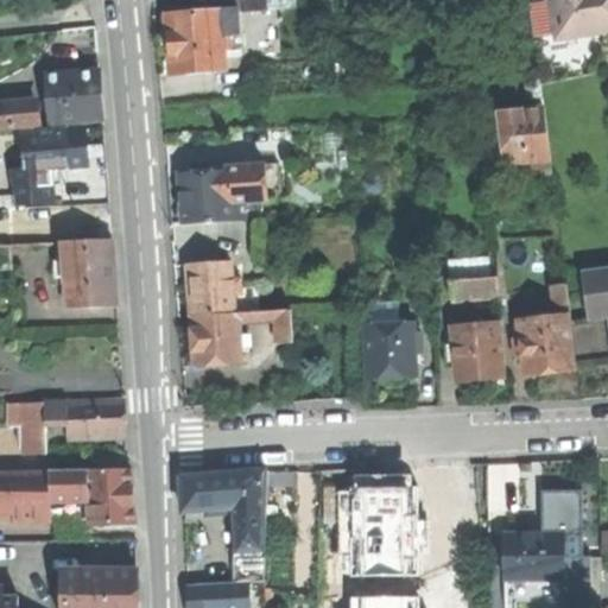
[(213,0),(214,14),(241,13),(245,13),(244,0),(213,0)]
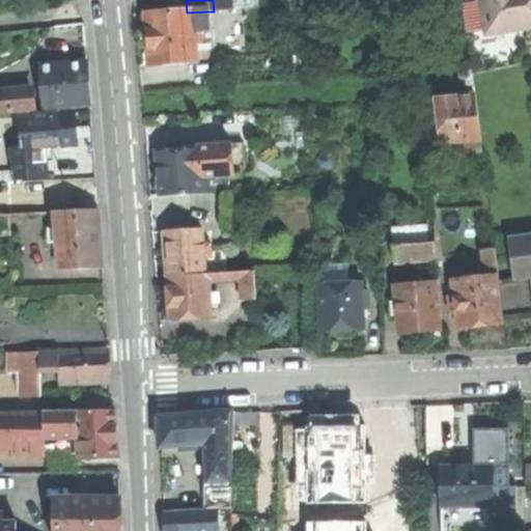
[(233,0),(213,0),(214,11),(234,10),(233,0)]
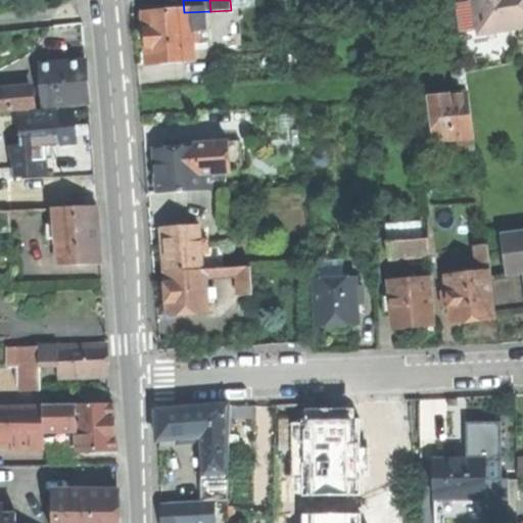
[(522,0),(469,0),(469,1),(457,3),(460,37),(522,30),(522,0)]
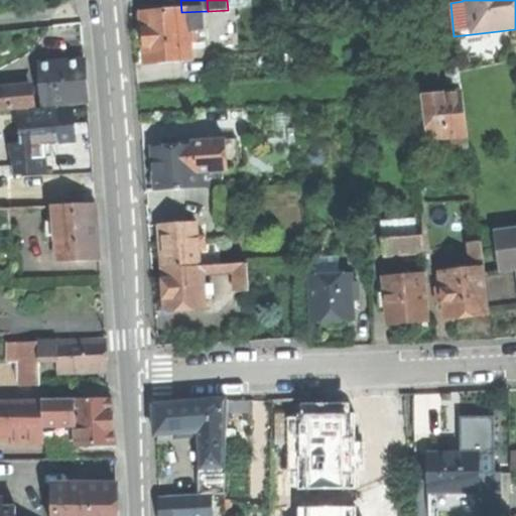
[(181,12),(143,15),(145,40),(146,65),(192,61),(191,45),(198,44),(197,31),(206,31),(205,11),(181,12)]
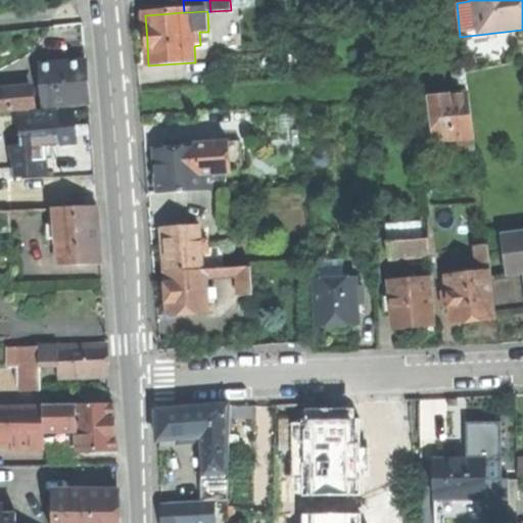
[(55,26),(57,44),(84,42),(82,22),(55,26)]
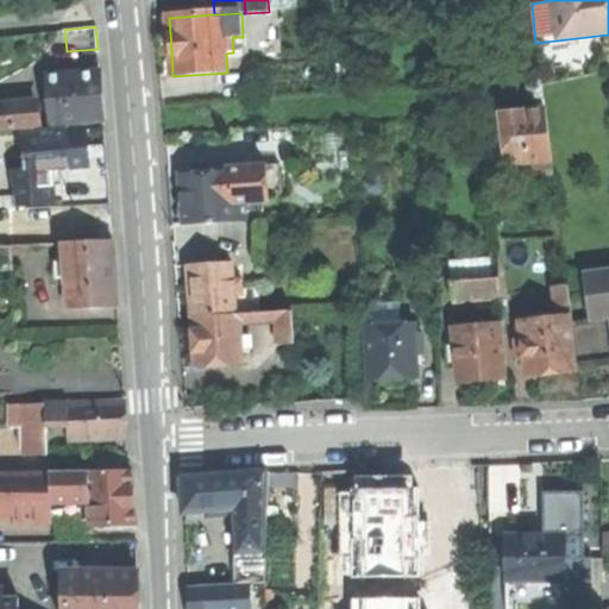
[(99,70),(46,75),(50,124),(104,119),(101,96),(99,70)]
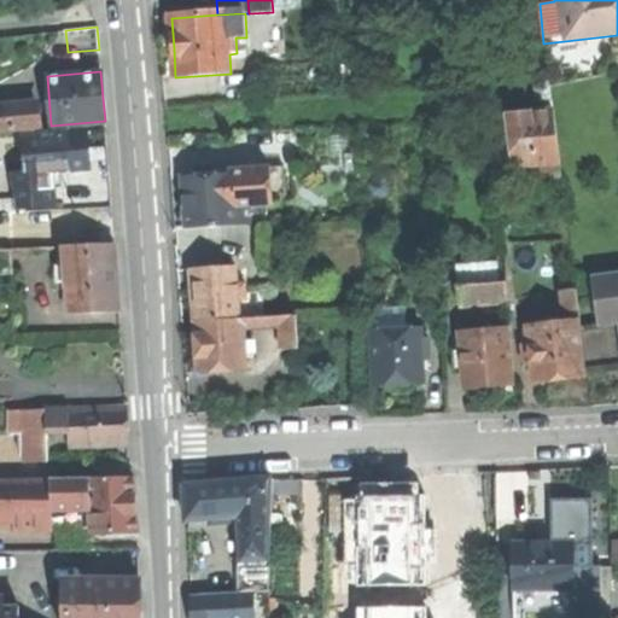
[(538,83),(540,100),(553,100),(552,82),(538,83)]
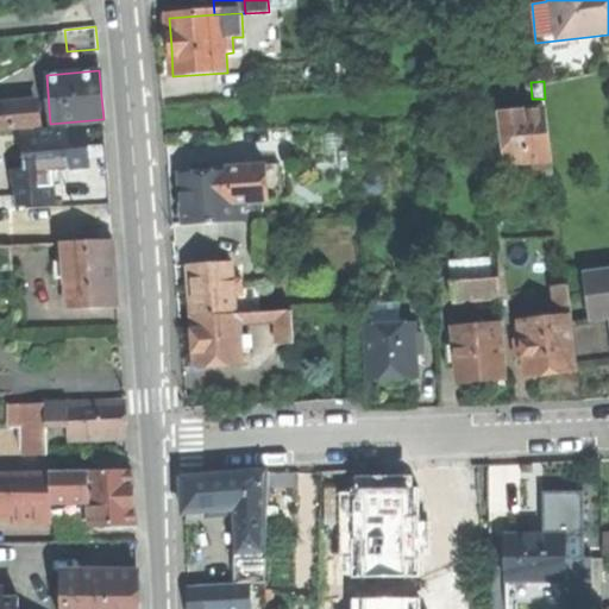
[(0,129),(38,126),(38,119),(36,101),(0,105),(0,129)]
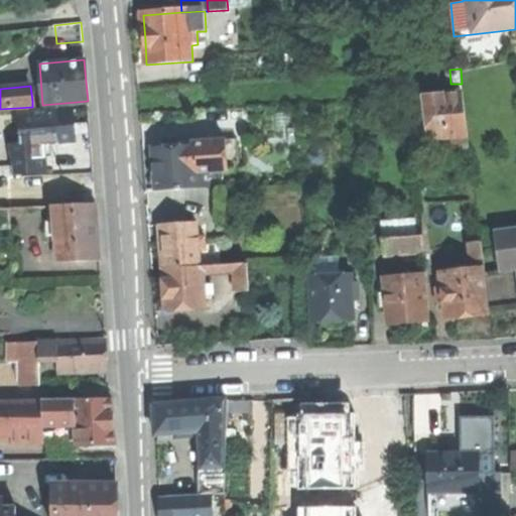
[(430,140),(469,137),(465,93),(426,97),(428,120),(430,140)]
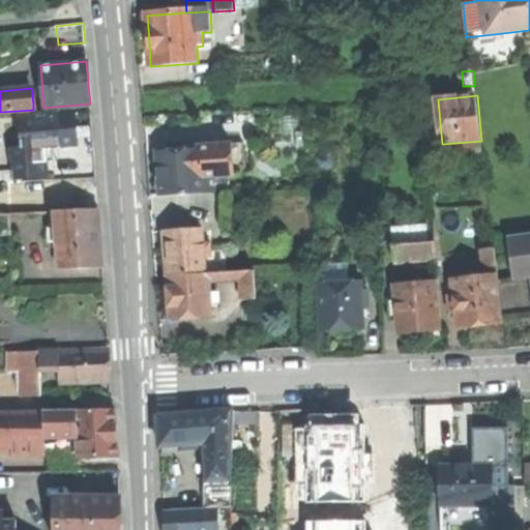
[(78,110),(20,116),(23,147),(38,150),(82,145),(80,127),(78,110)]
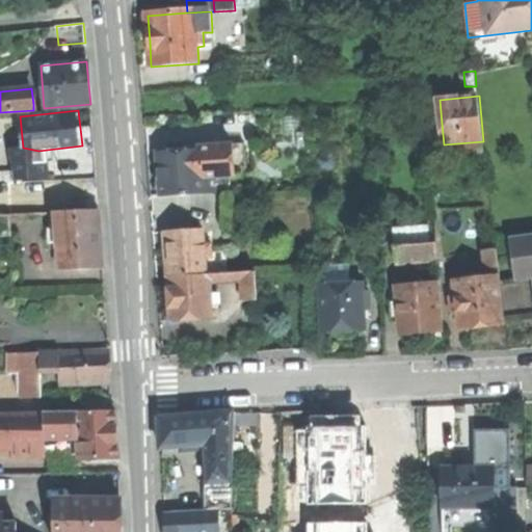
[(246,144),(234,145),(236,177),(248,176),(246,144)]
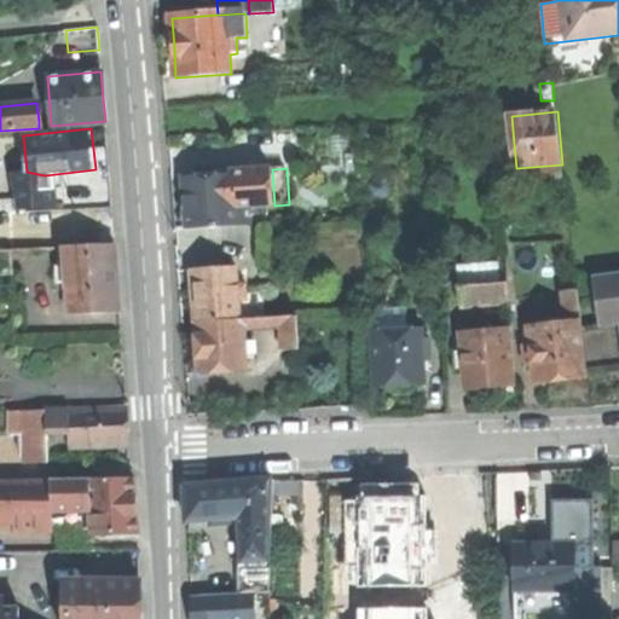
[(231,172),(232,175),(233,175),(236,194),(243,192),(244,208),(252,207),(275,206),(272,169),(231,172)]
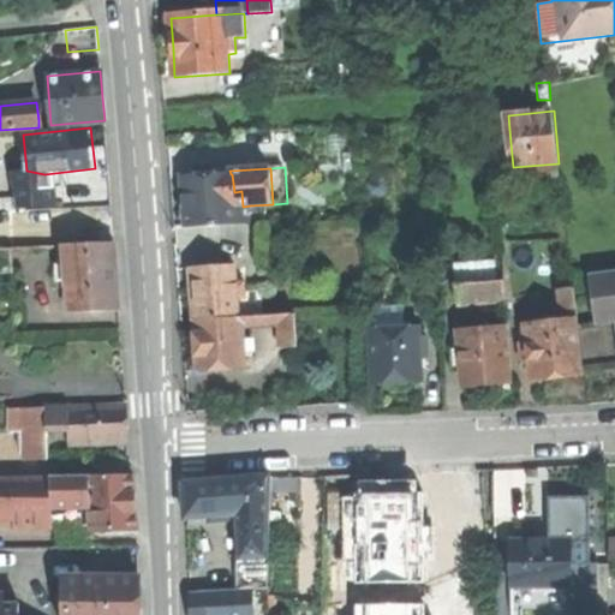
[(48,206),(45,174),(27,171),(11,172),(15,208),(48,206)]
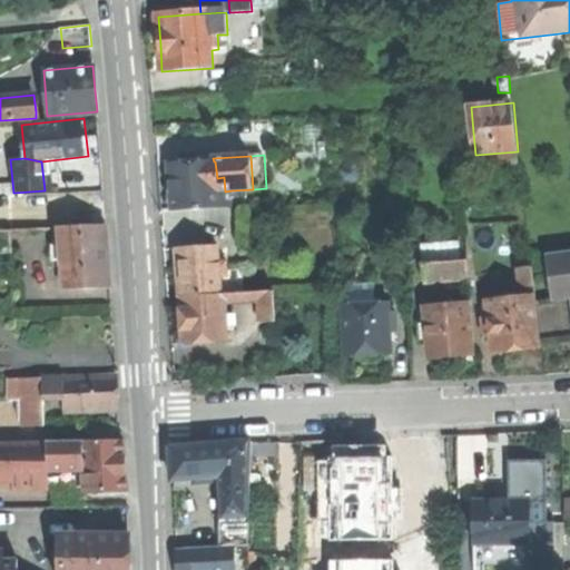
[(173,187),(174,213),(219,209),(217,192),(225,192),(224,177),(217,178),(215,161),(214,161),(170,165),(173,187)]
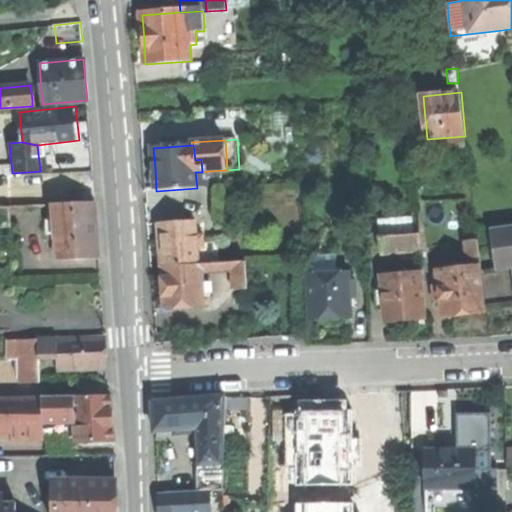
[(227,170),(208,171),(209,187),(228,186),(227,170)]
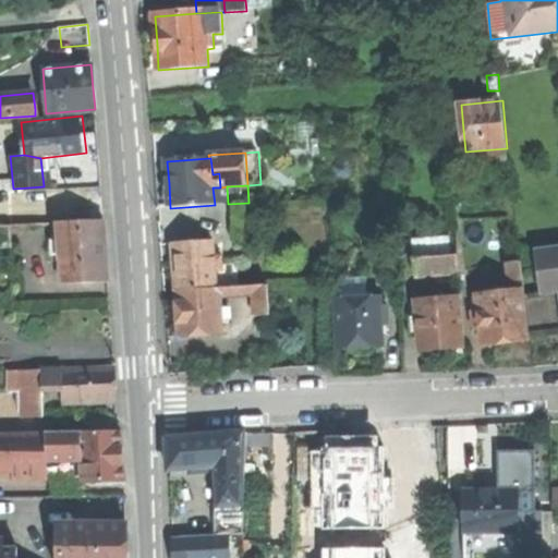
[(227,186),(220,187),(213,187),(215,205),(228,204),(227,186)]
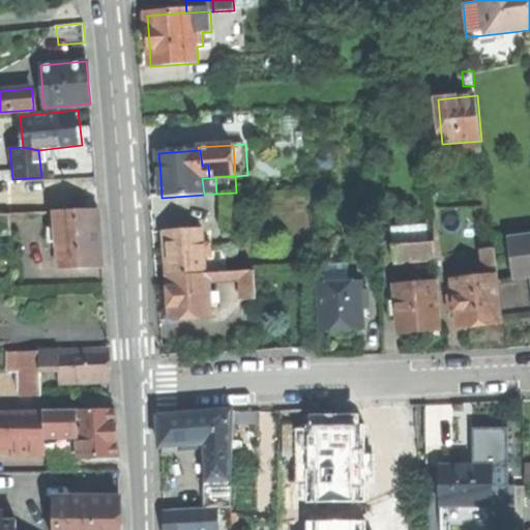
[(56,211),(59,268),(102,266),(100,238),(98,208),(56,211)]
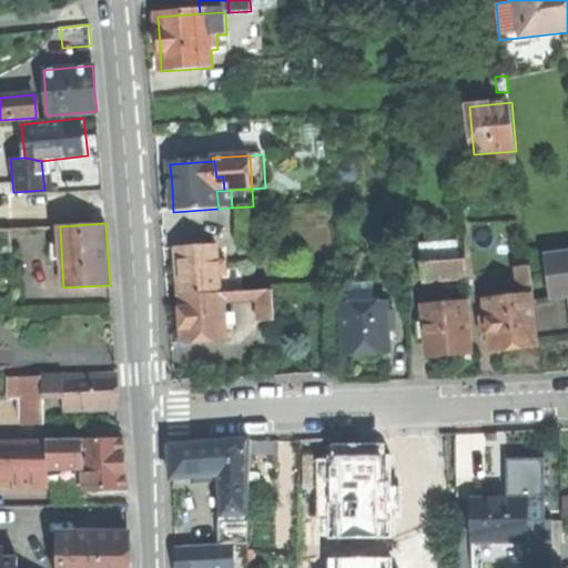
[(10,229),(0,229),(0,250),(11,250),(10,229)]
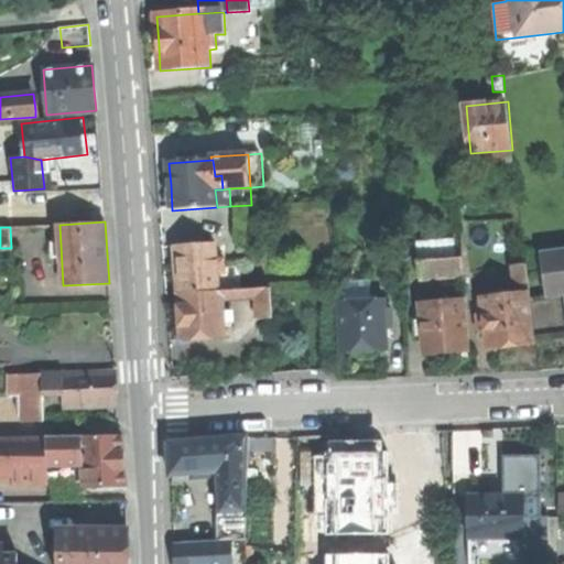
[(177,270),(179,293),(219,291),(218,274),(218,260),(217,243),(176,246),(177,270)]
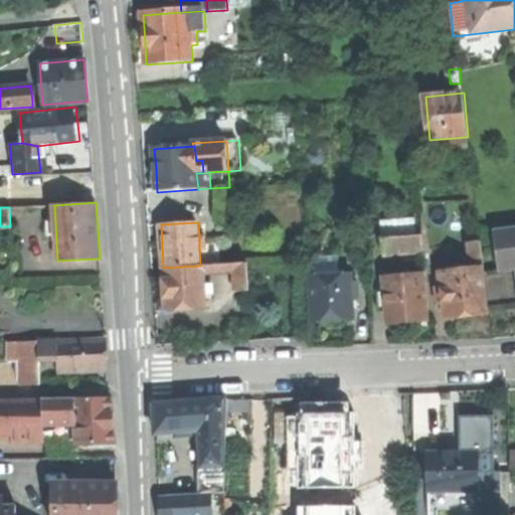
[(514,229),(499,232),(504,269),(514,267),(514,229)]
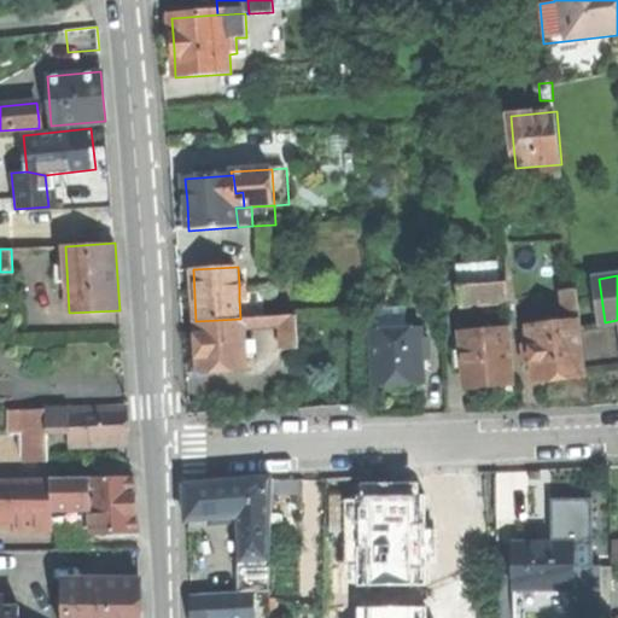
[(461,304),(509,299),(507,280),(459,285),(461,304)]
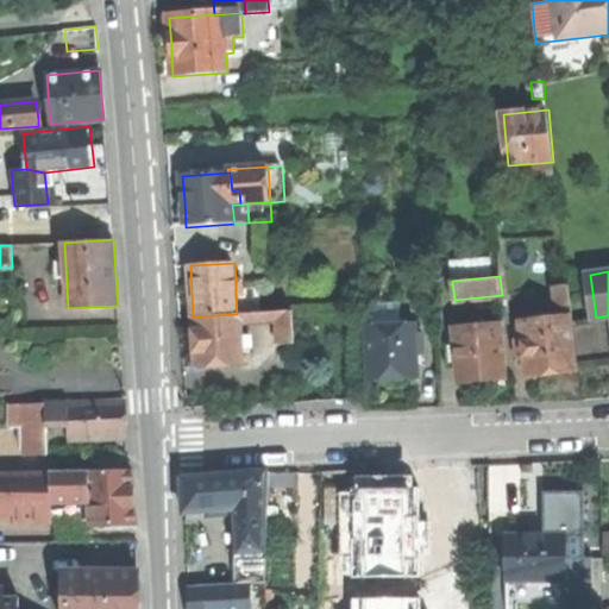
[(557,287),(559,308),(573,306),(570,284),(557,287)]
